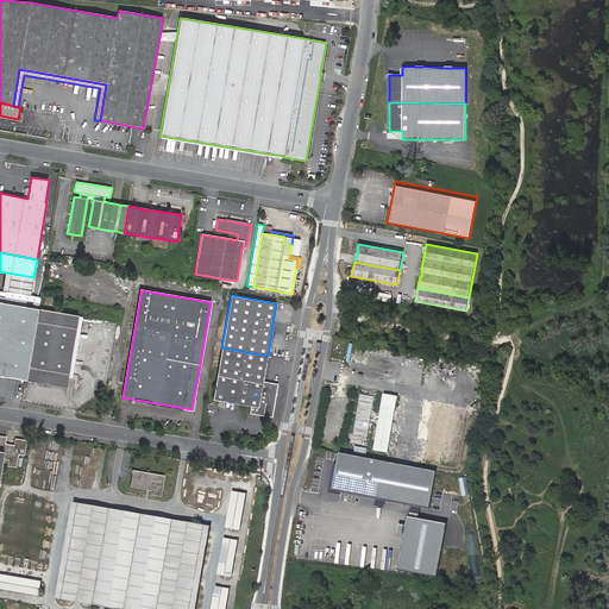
[(56,299),(45,296),(44,305),(54,306),(56,299)]
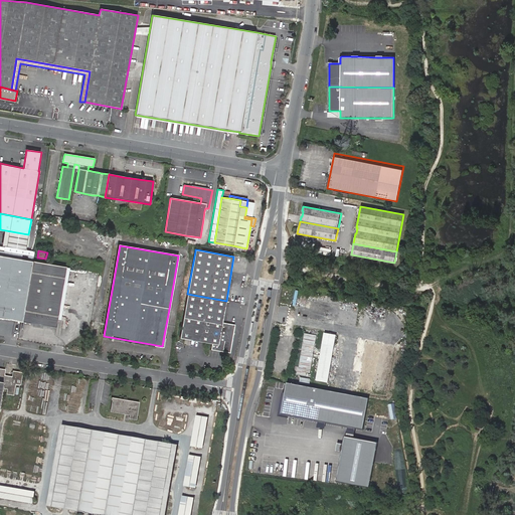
[(0,254),(0,317),(14,320),(21,321),(22,322),(32,261),(0,254)]
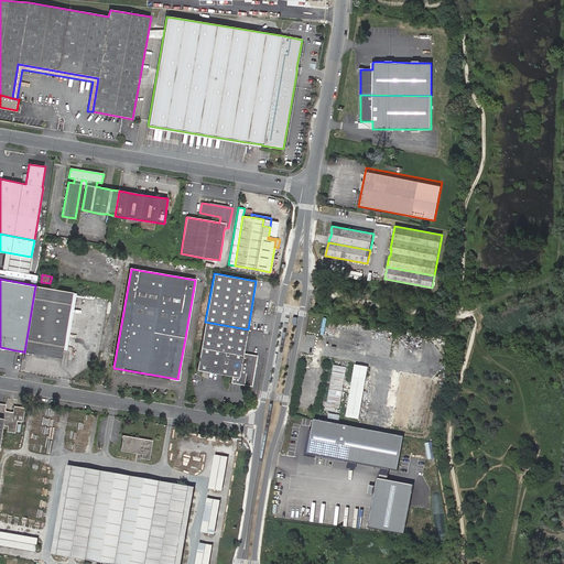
[(73,292),(35,285),(24,353),(61,358),(63,350),(63,346),(73,292)]
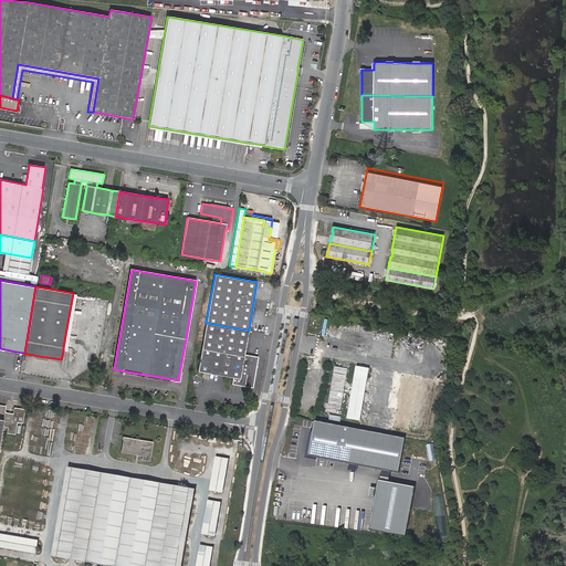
[(76,294),(73,293),(63,347),(67,348),(76,294)]
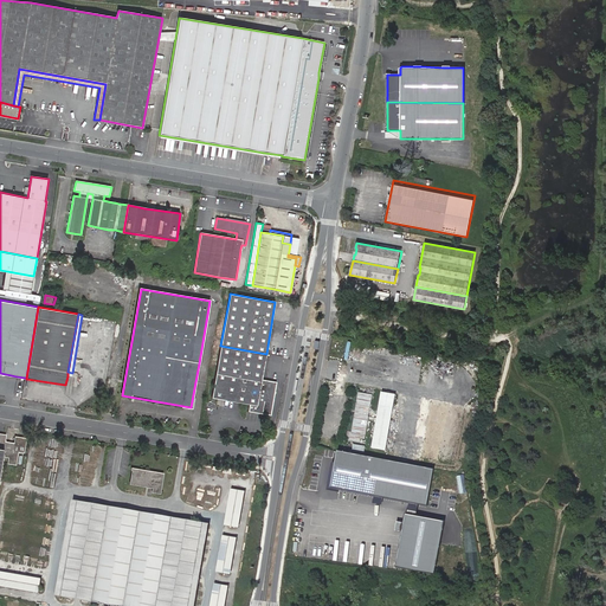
[(266,354),(220,346),(212,398),(217,399),(230,401),(250,405),(249,411),(262,413),(265,414),(271,416),(277,382),(262,380),(266,354)]
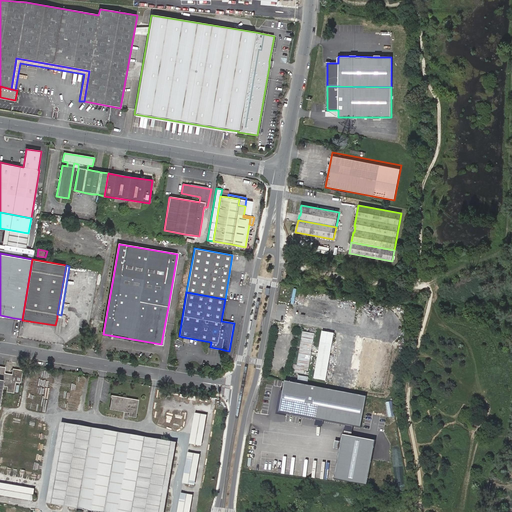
[(293,330),(277,328),(271,363),(287,366),(290,348),(300,350),(300,347),(290,345),(293,330)]
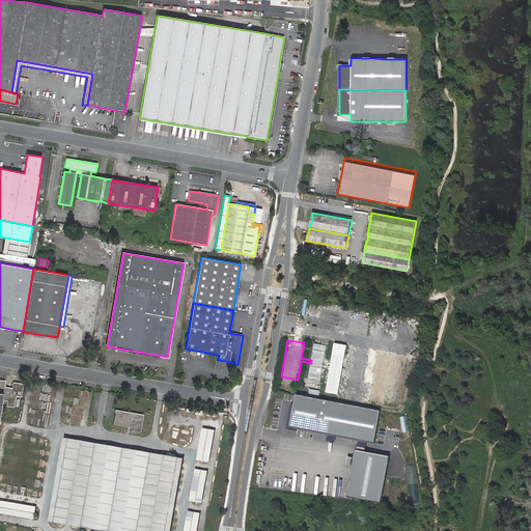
[(346,344),(334,343),(330,366),(330,368),(326,393),(338,395),(346,344)]
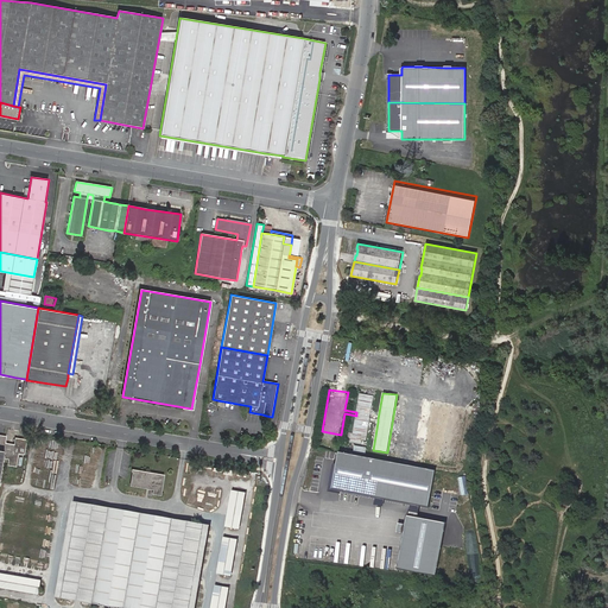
[(349,435),(348,443),(361,445),(362,441),(366,442),(369,420),(369,418),(373,396),(360,394),(356,412),(356,416),(353,435),(349,435)]
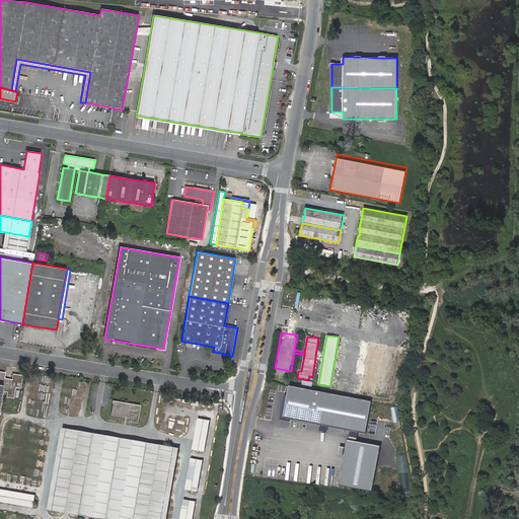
[(390,398),(399,348),(362,342),(356,377),(362,378),(359,393),(390,398)]
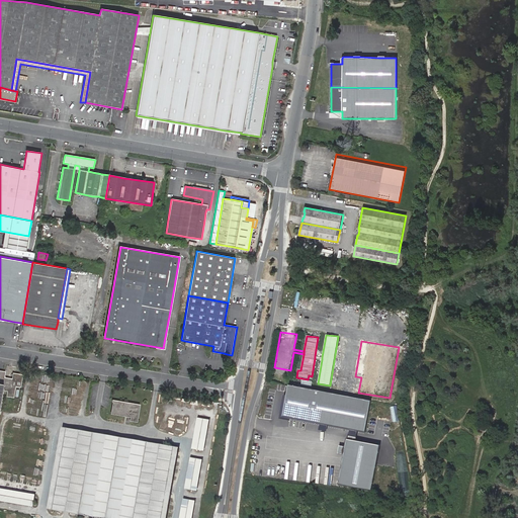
[(8,384),(6,396),(13,398),(15,386),(20,386),(21,380),(16,379),(17,373),(13,372),(12,378),(7,377),(4,377),(3,383),(8,384)]
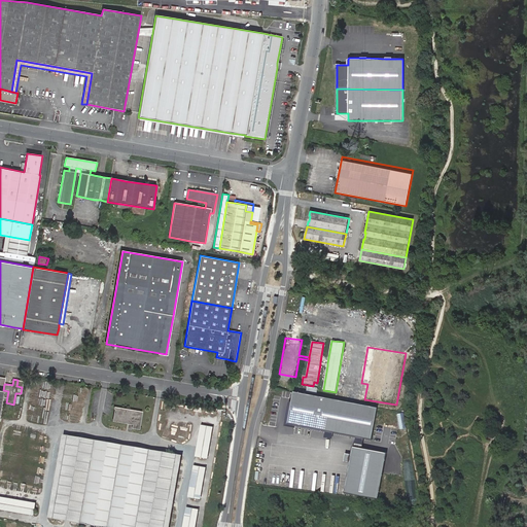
[(278,388),(287,390),(289,382),(279,380),(278,388)]
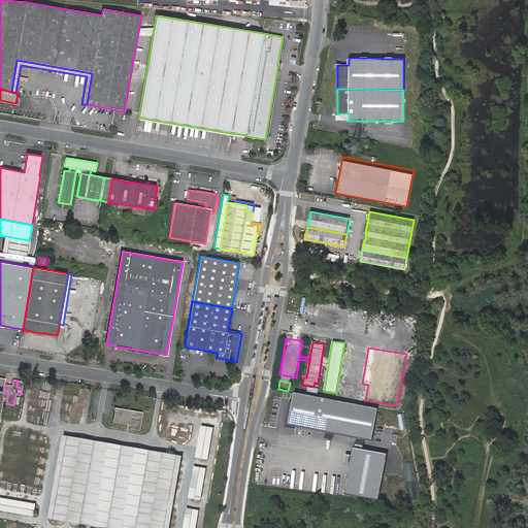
[(378,409),(295,393),(289,426),(372,441),(378,409)]
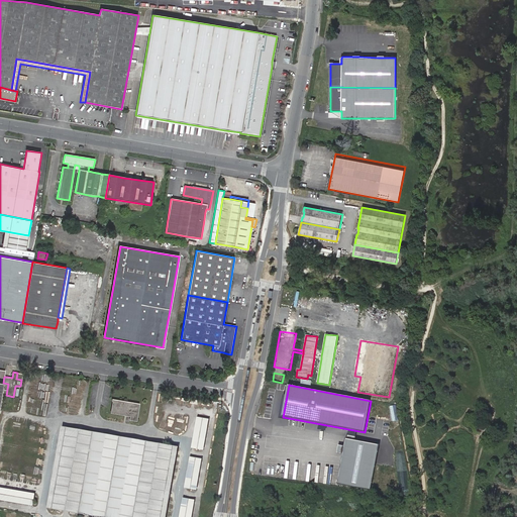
[(113,400),(111,412),(130,416),(129,420),(136,421),(139,404),(113,400)]
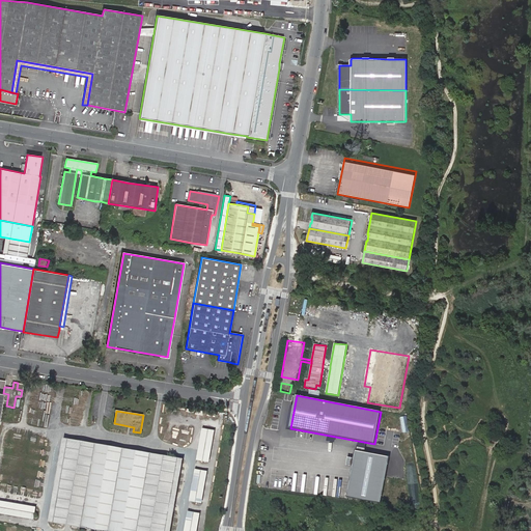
[(271,421),(283,422),(284,414),(271,413),(271,421)]
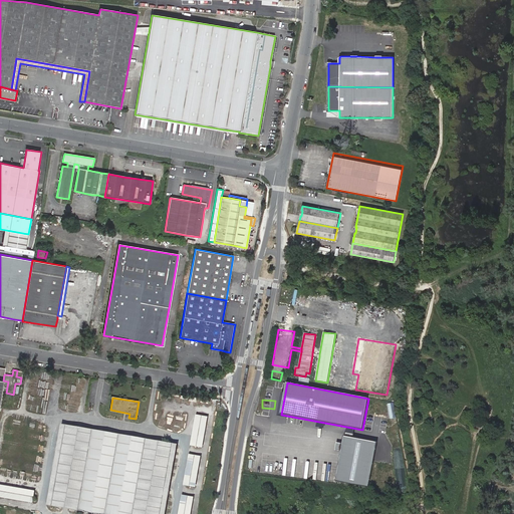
[(387,406),(384,427),(391,428),(393,407),(387,406)]
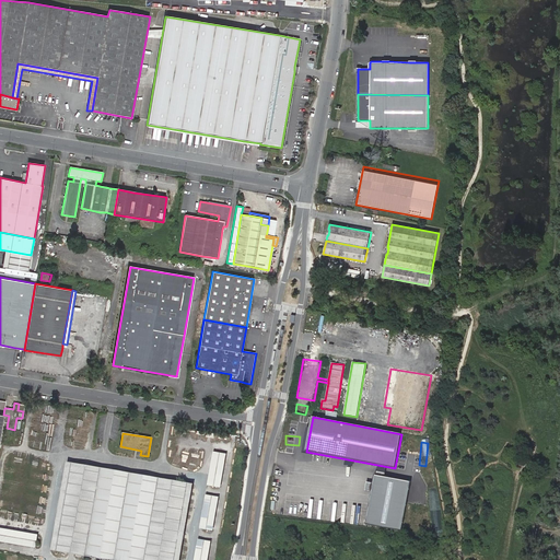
[(213,452),(207,486),(221,488),(226,454),(213,452)]
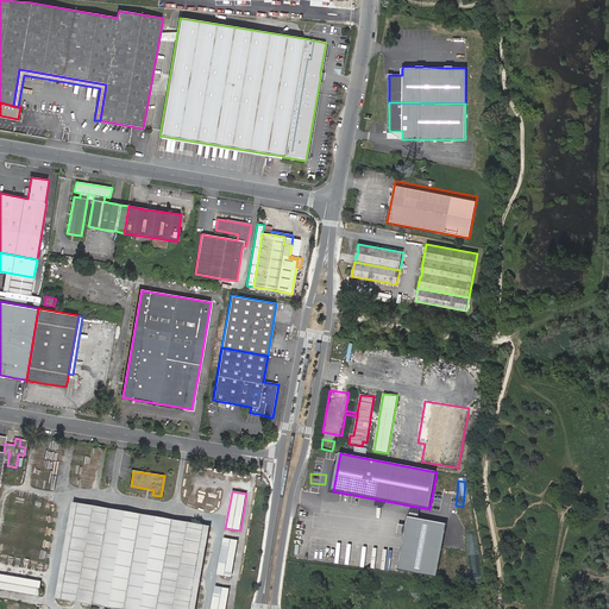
[(195,608),(211,527),(73,503),(56,598),(115,608),(195,608)]
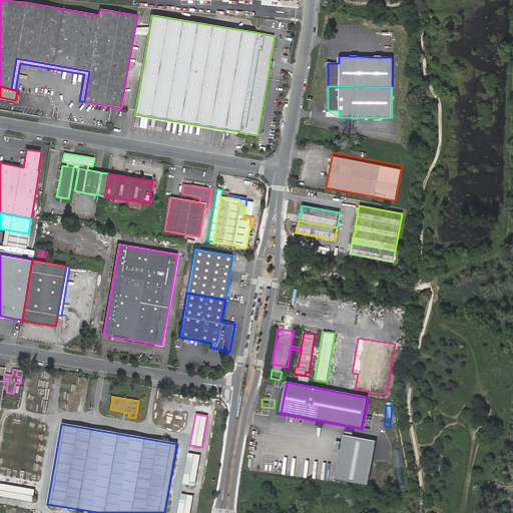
[(376,441),(343,435),(334,479),(367,485),(376,441)]
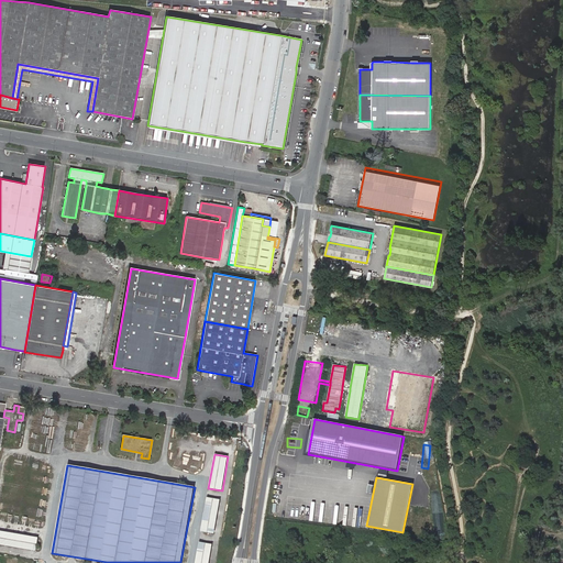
[(207,497),(201,531),(214,533),(220,499),(207,497)]
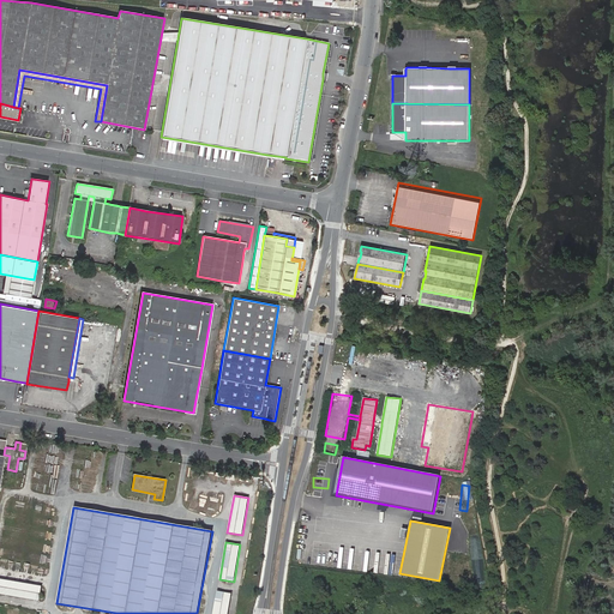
[(0,578),(0,594),(40,601),(42,587),(0,578)]
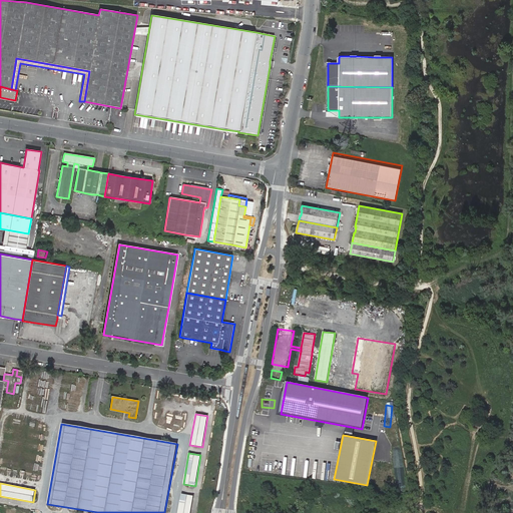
[(181,494),(177,512),(190,512),(193,496),(181,494)]
